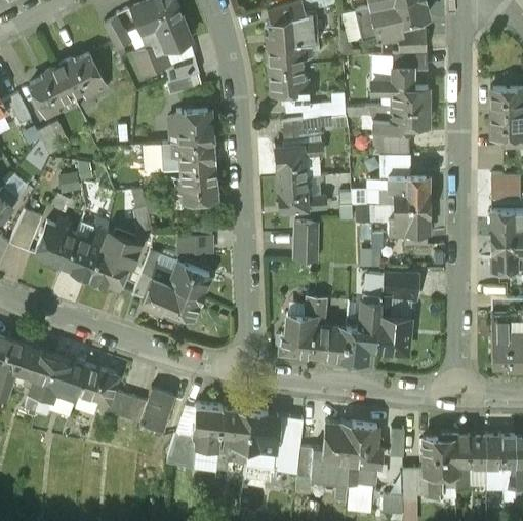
[(147,0),(133,5),(150,46),(154,45),(152,38),(162,34),(159,26),(165,24),(160,10),(177,3),(175,0),(147,0)]
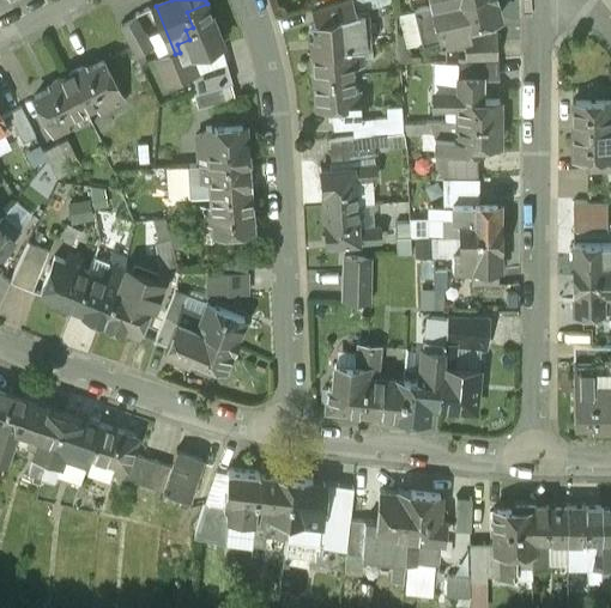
[(358,0),(357,0),(333,7),(337,20),(362,13),(358,0)]
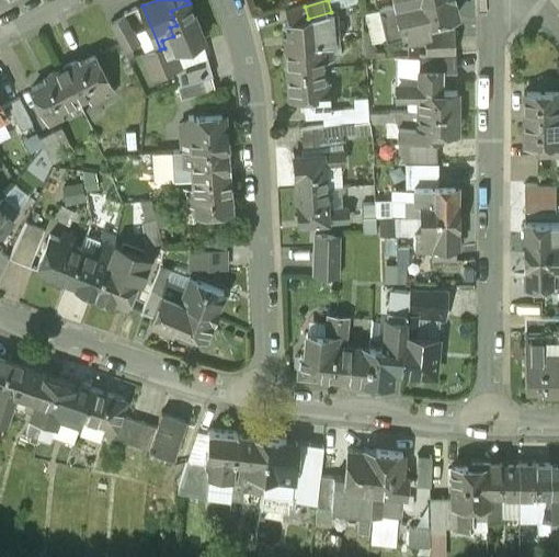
[(377,0),(381,12),(431,0),(377,0)]
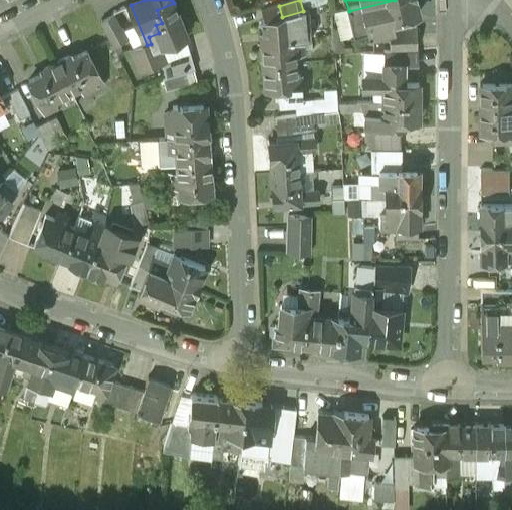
[(416,0),(395,0),(349,11),(355,40),(390,32),(388,25),(420,17),(416,0)]
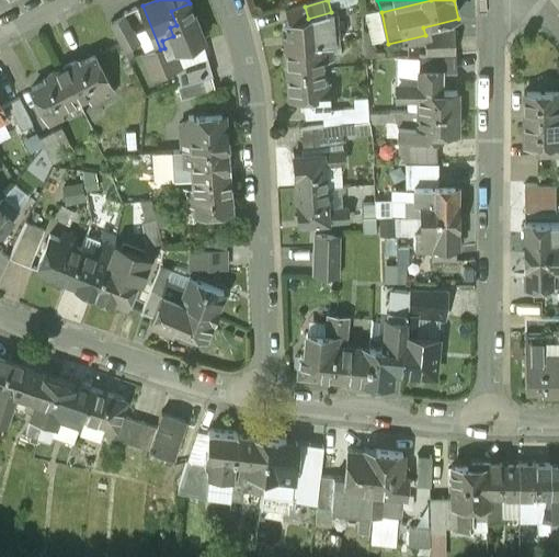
[(190,3),(171,11),(177,25),(170,27),(173,36),(162,41),(164,48),(160,49),(145,56),(155,80),(178,71),(177,68),(181,67),(175,54),(205,42),(190,3)]
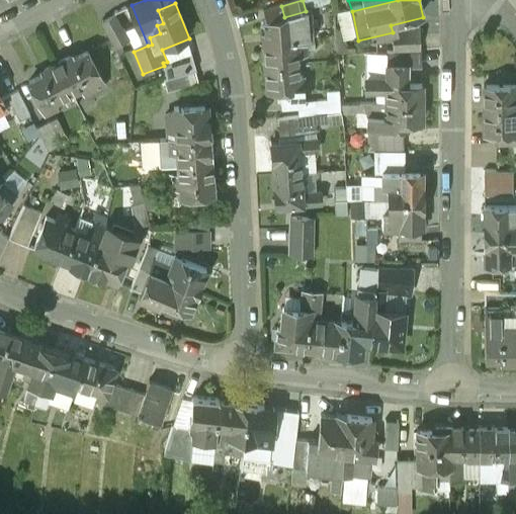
[(308,43),(265,45),(267,68),(298,66),(297,58),(309,57),(308,43)]
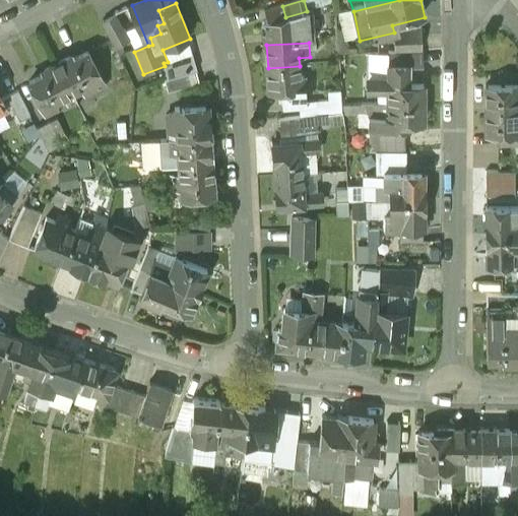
[(107,86),(89,54),(75,61),(69,60),(58,65),(73,92),(83,87),(87,97),(107,86)]
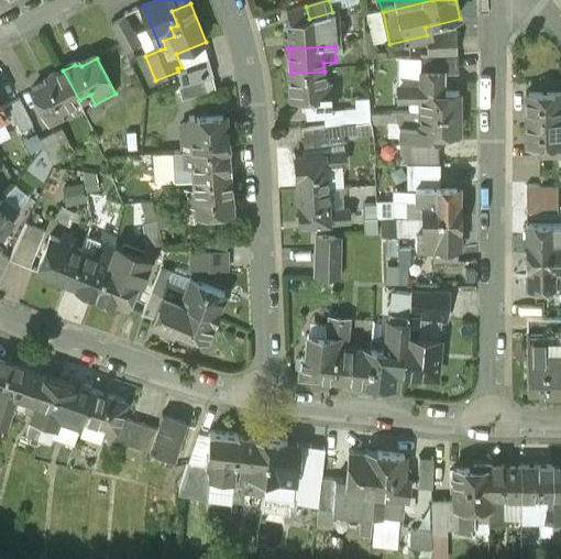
[(459,58),(422,59),(422,73),(444,73),(444,74),(459,74),(459,58)]
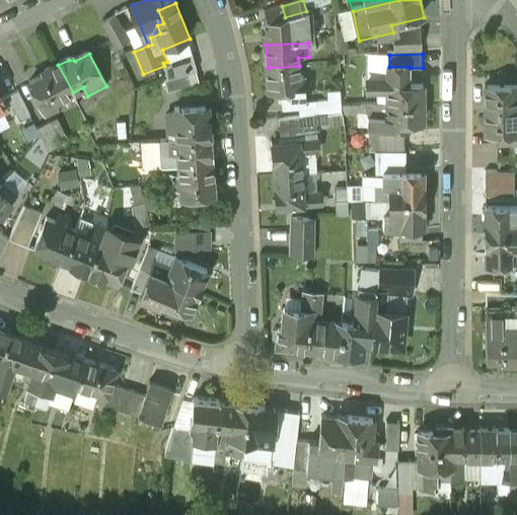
[(167,62),(163,63),(164,66),(168,80),(197,73),(192,55),(167,62)]
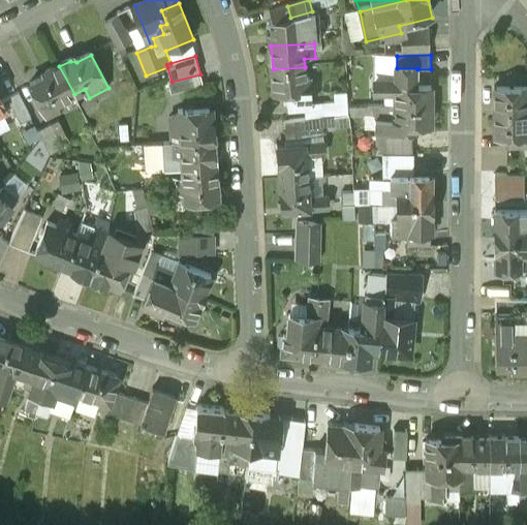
[(59,66),(47,73),(43,79),(31,86),(49,119),(67,110),(63,100),(74,94),(59,66)]
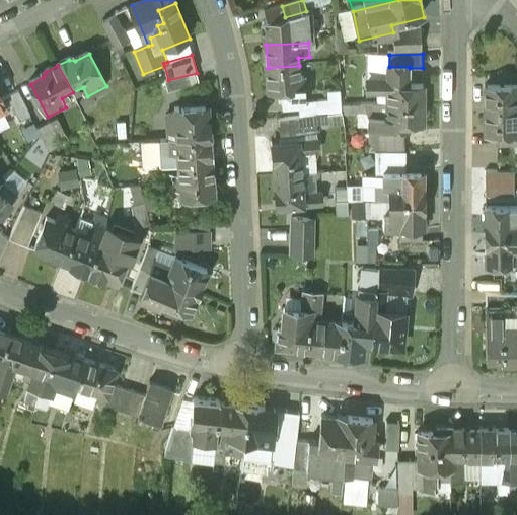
[(299,66),(268,68),(270,92),(283,91),(284,105),(306,104),(304,78),(300,79),(299,66)]
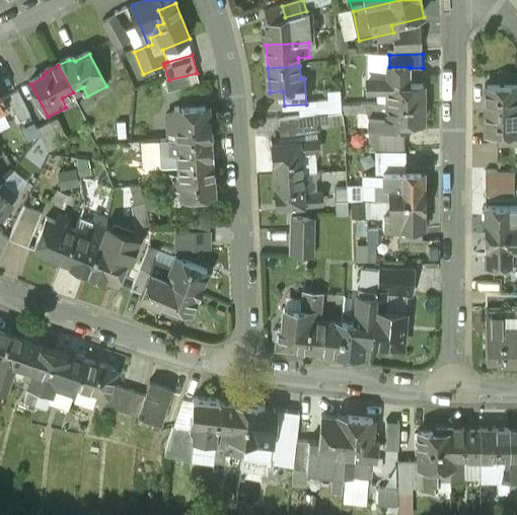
[(410,67),(389,67),(388,81),(369,81),(369,91),(388,91),(388,105),(424,105),(424,87),(409,87),(410,68),(410,67)]
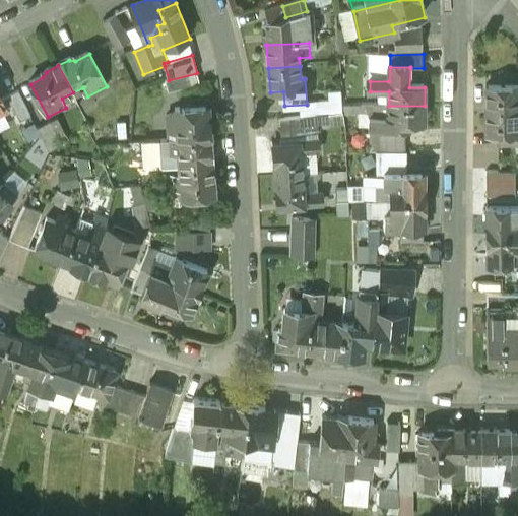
[(169,80),(167,81),(170,92),(200,84),(197,73),(169,80)]
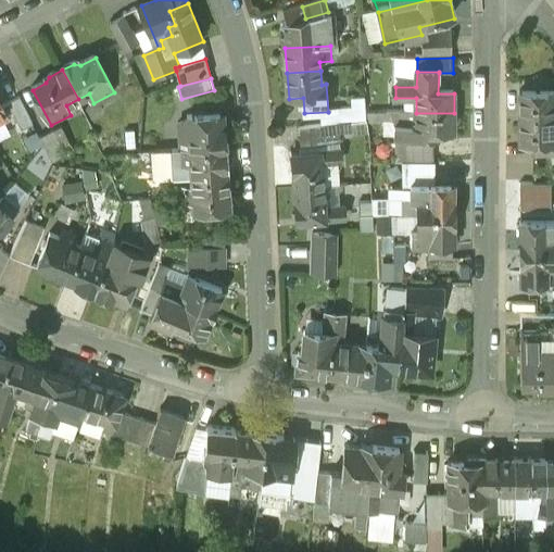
[(135,85),(126,89),(130,99),(139,93),(135,85)]
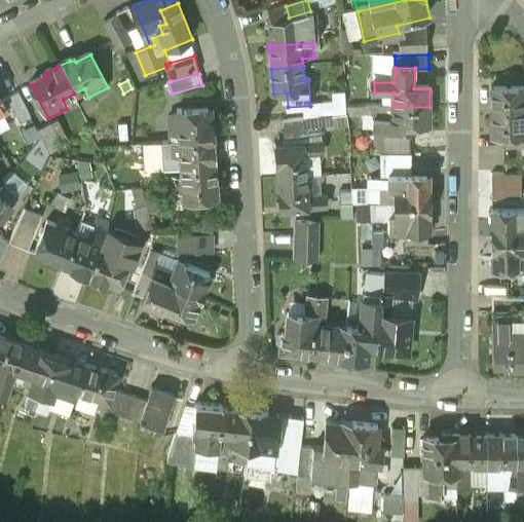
[(523,89),(492,89),(492,113),(523,113),(523,89)]
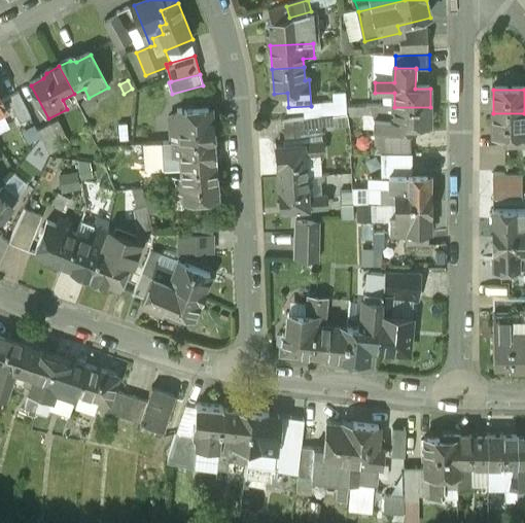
[(359,107),(349,108),(350,117),(360,117),(359,107)]
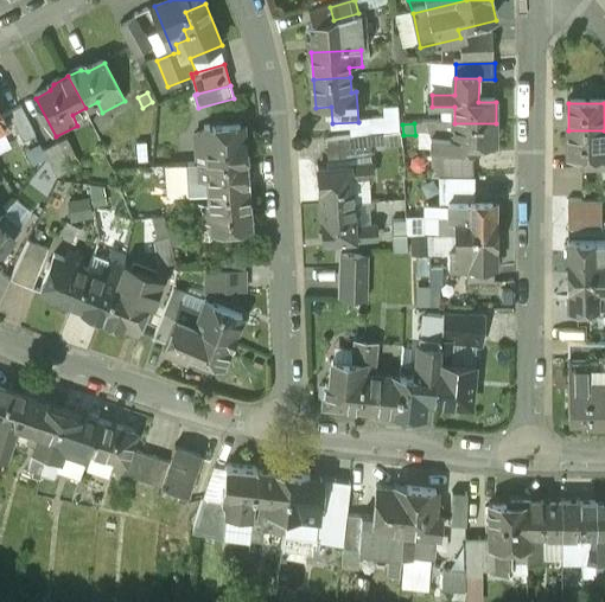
[(496,123),(454,123),(454,140),(454,152),(478,152),(478,145),(496,145),(496,123)]
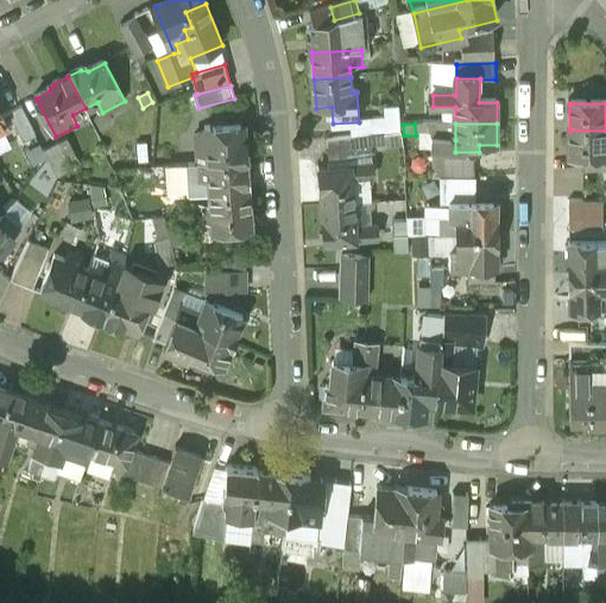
[(245,126),(207,128),(207,135),(197,135),(199,151),(208,150),(209,164),(247,163),(245,126)]
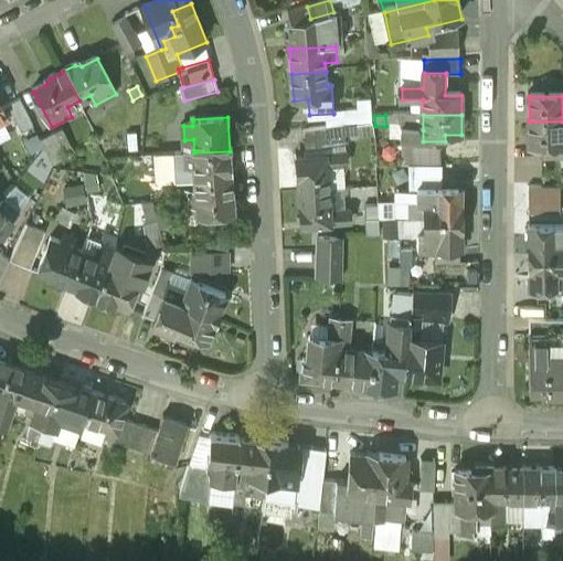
[(562,122),(529,122),(529,147),(543,147),(543,158),(562,158),(562,122)]
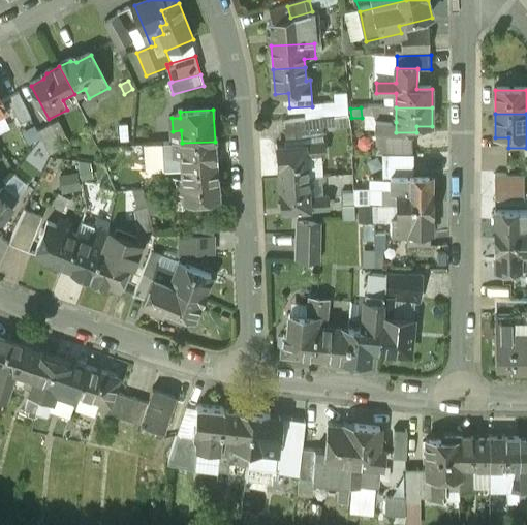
[(322,119),(285,123),(286,142),(323,137),(322,119)]
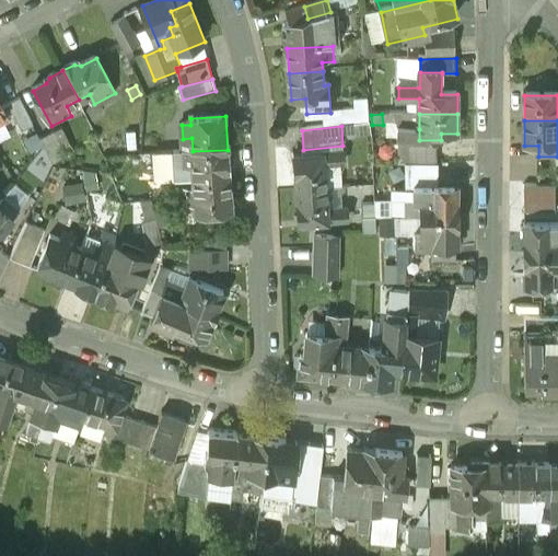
[(64,129),(42,140),(54,164),(74,153),(64,129)]
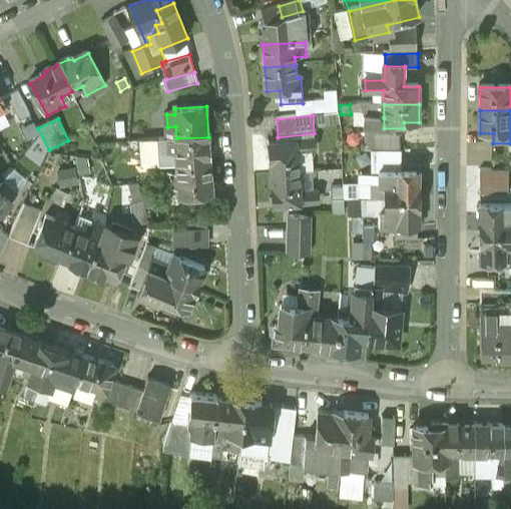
[(384,118),(365,118),(365,128),(384,128),(384,118)]
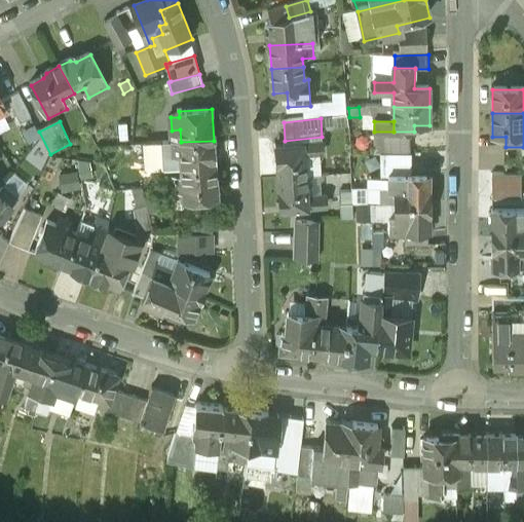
[(214,141),(181,142),(182,155),(183,169),(215,166),(214,141)]
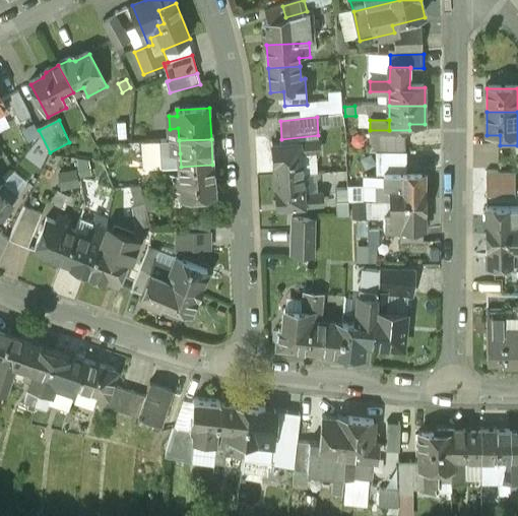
[(179,140),(153,140),(153,154),(180,153),(179,140)]
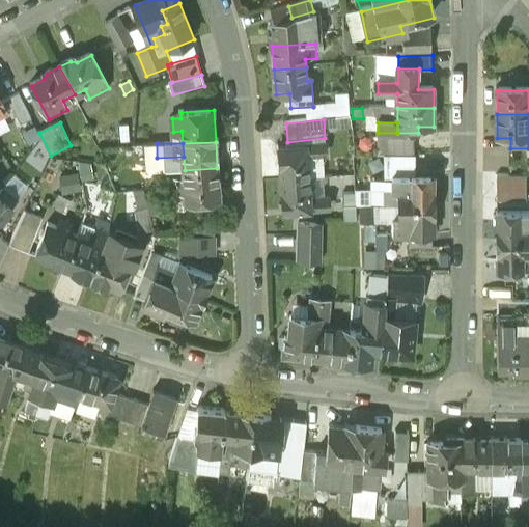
[(326,145),(306,146),(306,157),(326,155),(326,145)]
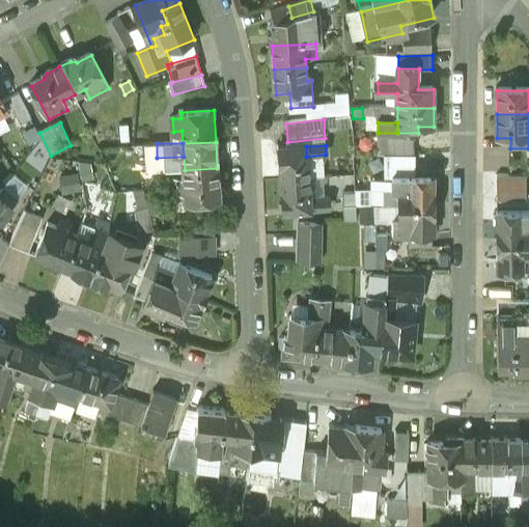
[(306,146),(280,148),(281,181),(308,178),(307,171),(306,157),(306,146)]
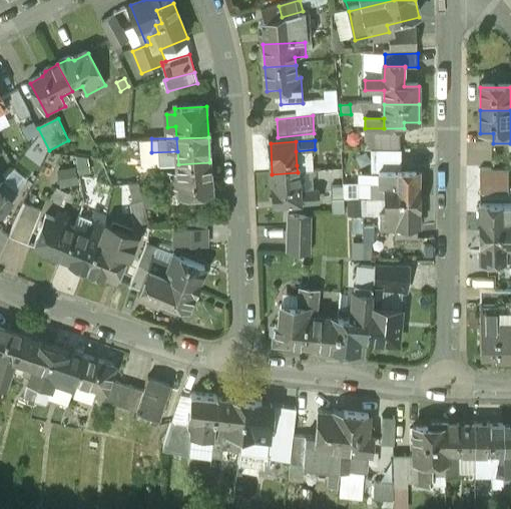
[(209,162),(178,164),(178,172),(169,173),(170,185),(178,184),(178,194),(211,192),(209,162)]
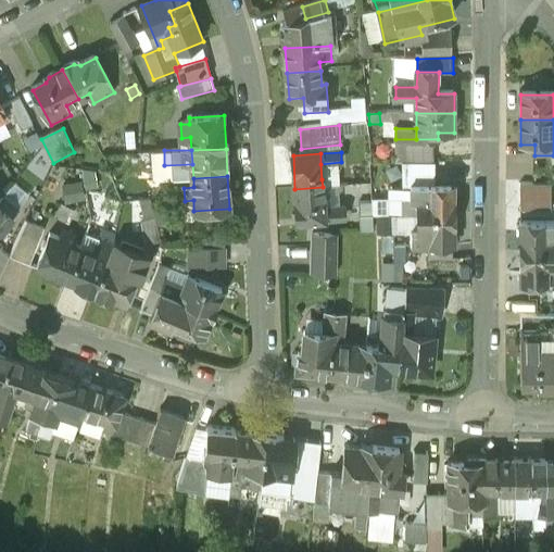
[(347,177),(322,179),(323,187),(328,186),(338,185),(348,186),(347,177)]
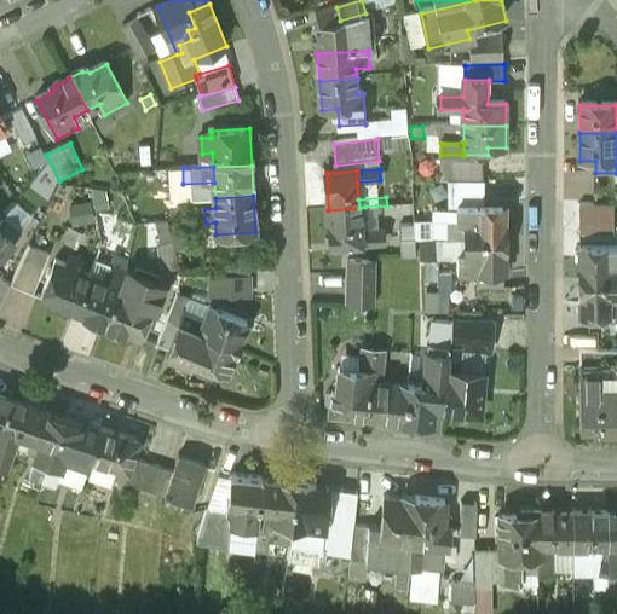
[(359,208),(328,210),(330,248),(384,244),(384,233),(361,235),(361,224),(359,208)]
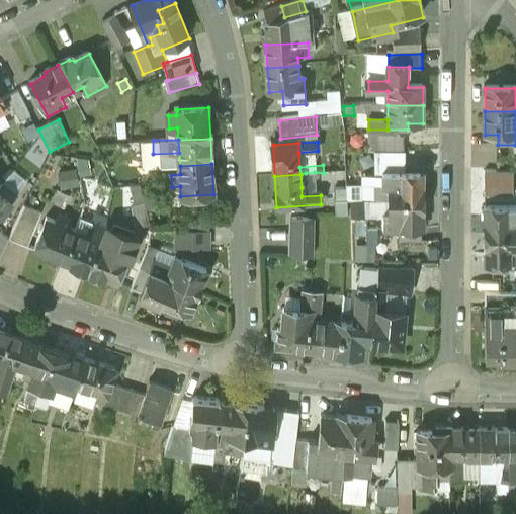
[(422,174),(382,174),(382,182),(388,182),(388,201),(422,201),(422,174)]
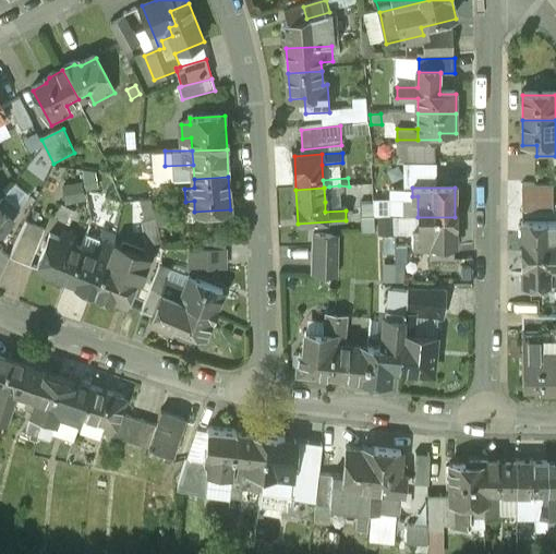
[(19,209),(4,199),(0,204),(0,207),(12,217),(19,209)]
